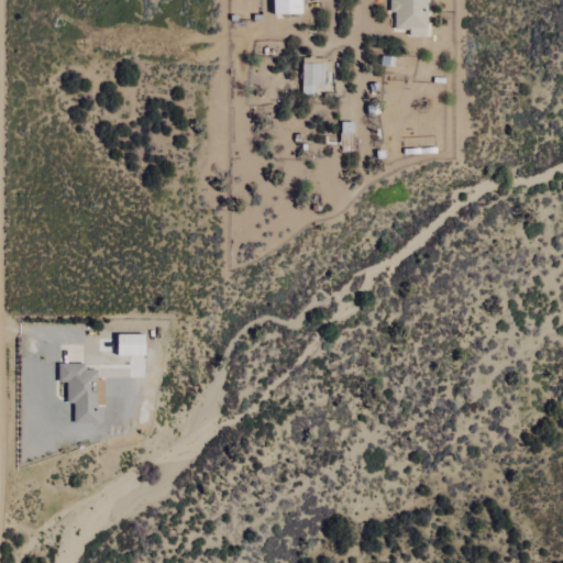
[(302,0),(274,0),(275,14),(304,14),(302,0)]
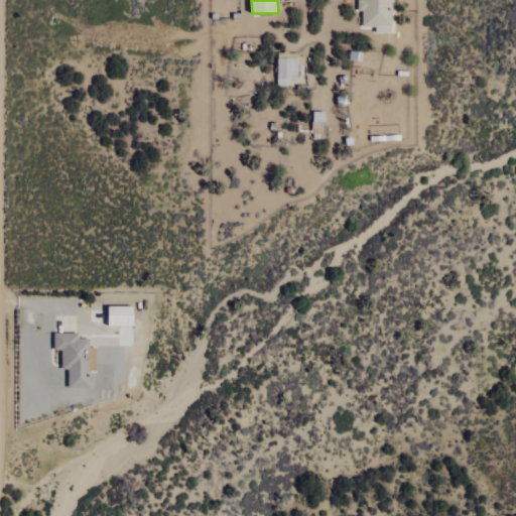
[(392,0),(358,0),(358,12),(362,12),(362,27),(375,27),(375,33),(392,33),(392,0)]
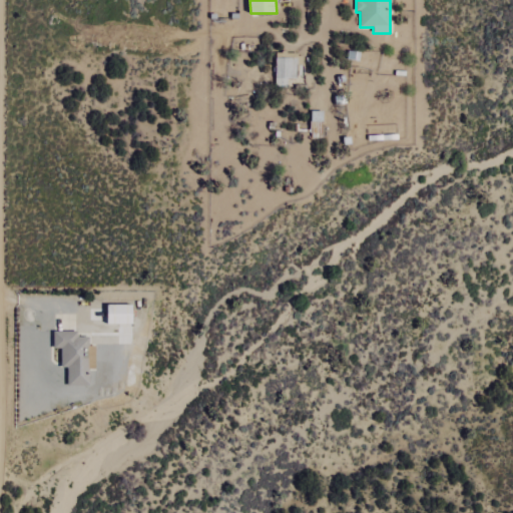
[(288,78),(297,79),(298,58),(277,58),(276,86),(288,86),(288,78)]
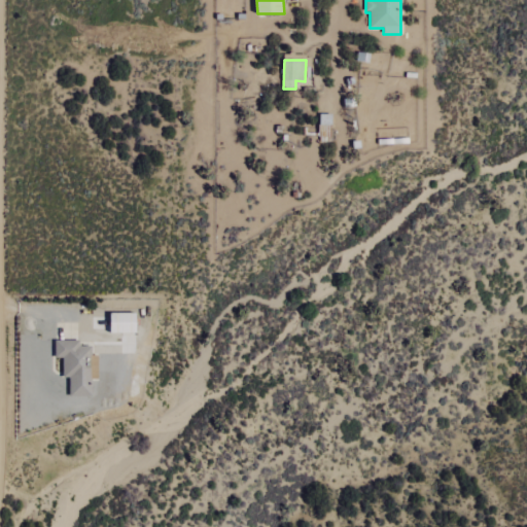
[(111,334),(137,334),(137,314),(111,313),(111,334)]
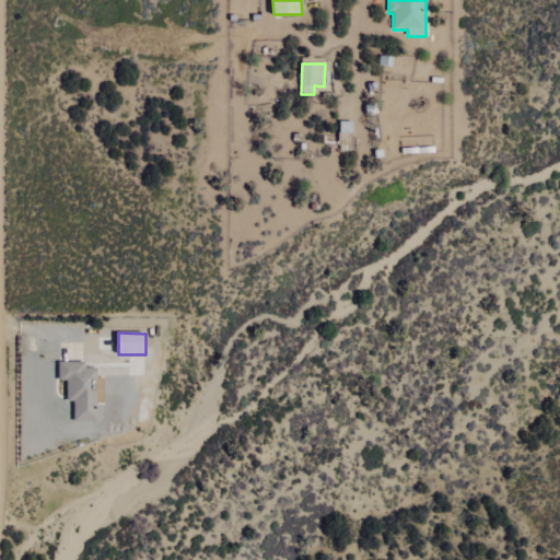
[(98,421),(97,404),(104,404),(104,378),(97,378),(97,368),(85,369),(85,362),(59,362),(59,381),(67,381),(68,401),(73,401),(74,421),(98,421)]
